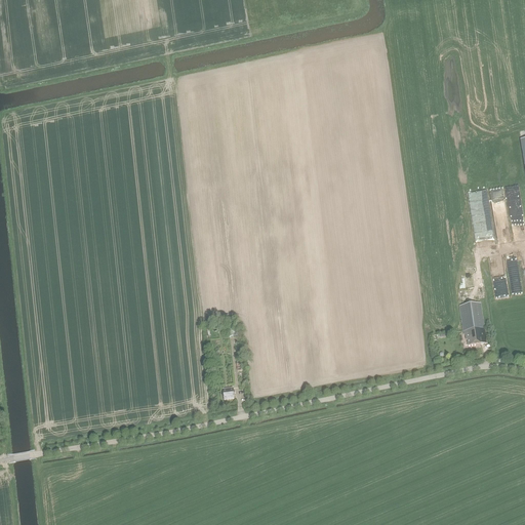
[(507,203),(505,187),(491,189),(494,211),(497,210),(496,209),(502,208),(501,204),(507,203)]
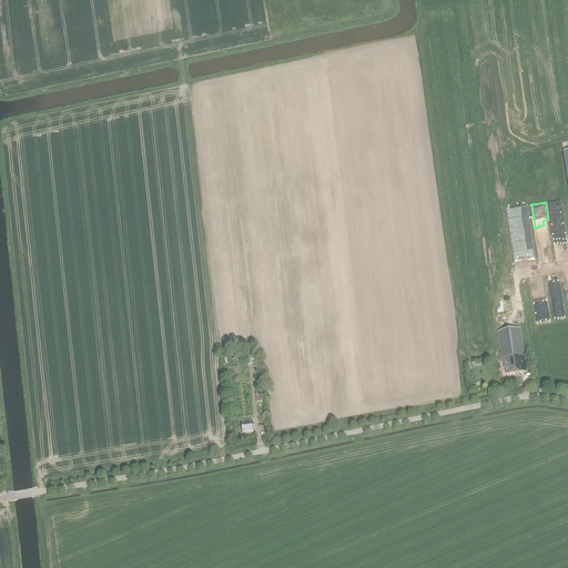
[(527,205),(508,209),(510,227),(513,229),(517,260),(518,261),(519,260),(529,257),(523,257),(523,255),(521,255),(517,253),(521,252),(520,251),(517,251),(519,246),(520,244),(518,244),(517,241),(520,235),(525,235),(527,236),(531,235),(533,231),(529,208),(527,205)]
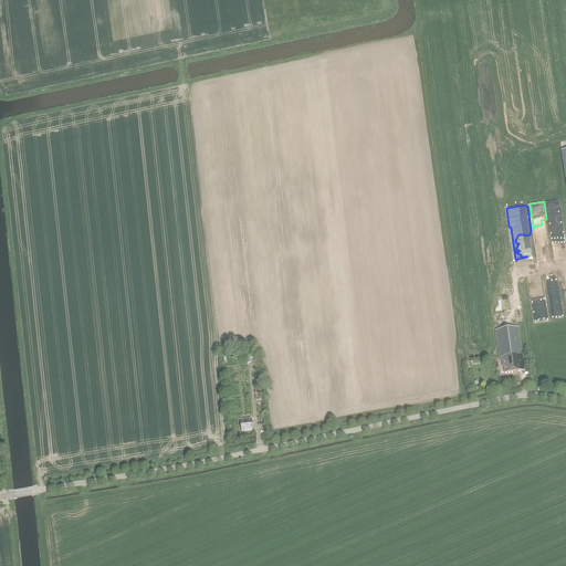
[(534,289),(531,287),(534,313),(540,314),(540,313),(544,312),(543,310),(537,308),(545,307),(545,305),(542,304),(538,305),(538,304),(538,302),(545,301),(545,300),(545,296),(543,283),(540,284),(538,279),(537,287),(537,289),(534,287),(534,289)]
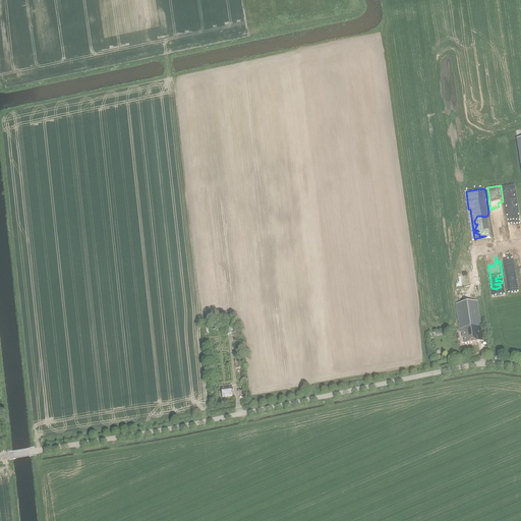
[(462,272),(463,285),(471,284),(470,271),(462,272)]
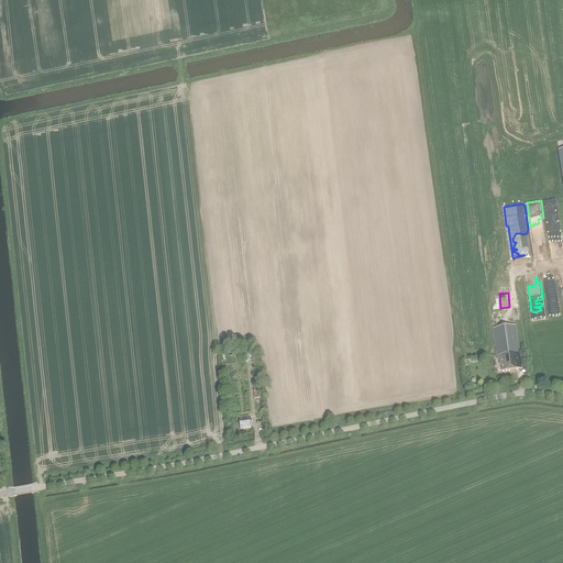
[(493,329),(495,342),(497,359),(499,359),(499,365),(501,365),(503,371),(521,368),(516,326),(493,329)]
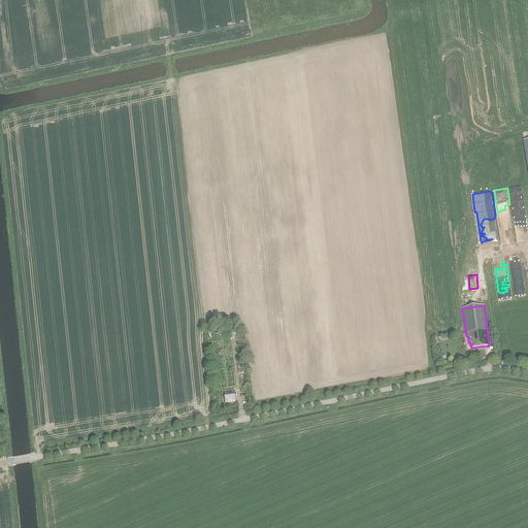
[(231,339),(241,338),(239,328),(230,329),(231,339)]
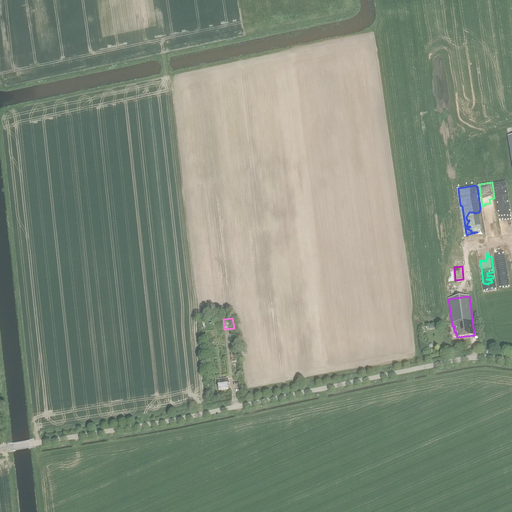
[(218,391),(228,390),(227,379),(217,380),(218,391)]
